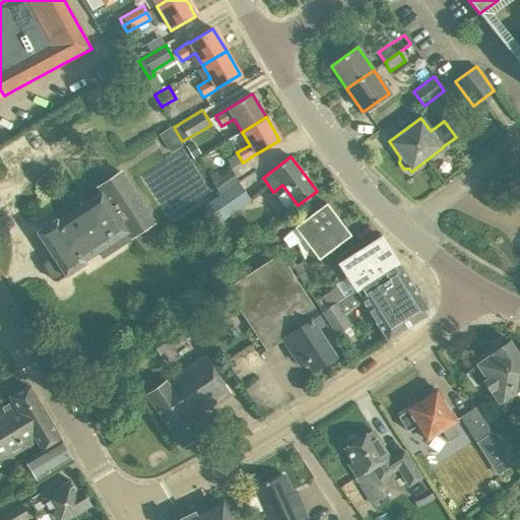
[(211,181),(219,192),(237,180),(230,169),(211,181)]
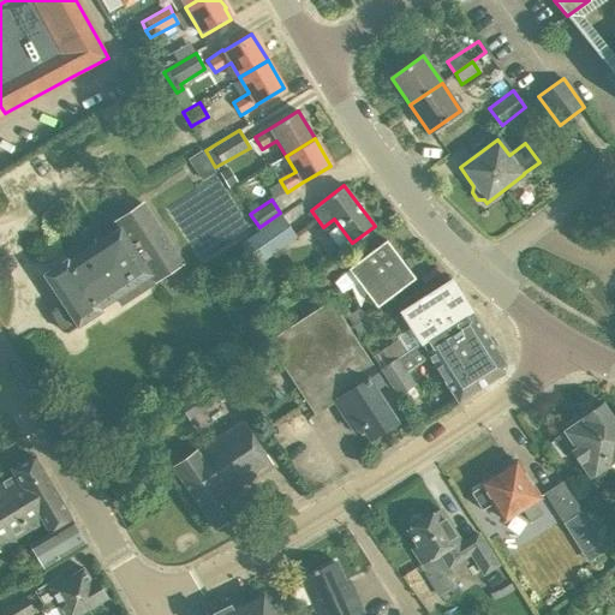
[(181,262),(143,204),(115,222),(119,228),(67,262),(66,260),(43,275),(63,304),(54,310),(53,316),(63,332),(67,333),(77,326),(78,327),(102,311),(101,309),(117,298),(121,305),(156,282),(155,280),(181,262)]
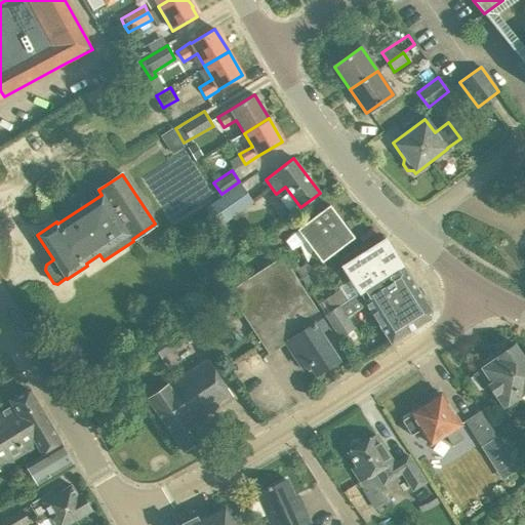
[(253,203),(240,184),(205,207),(218,227),(253,203)]
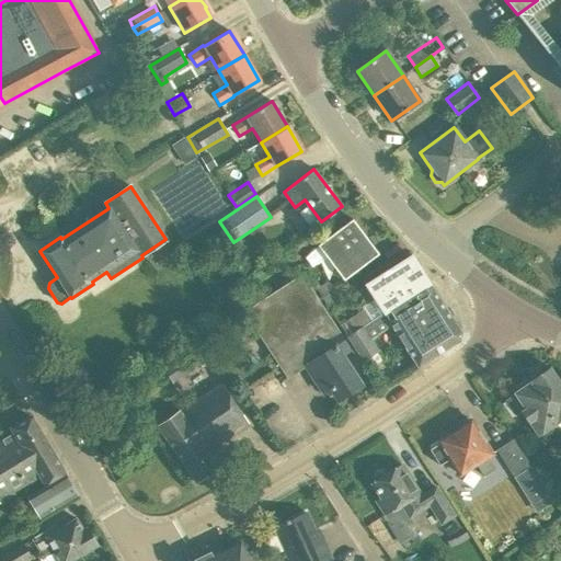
[(343,279),(377,253),(352,219),(317,244),(343,279)]
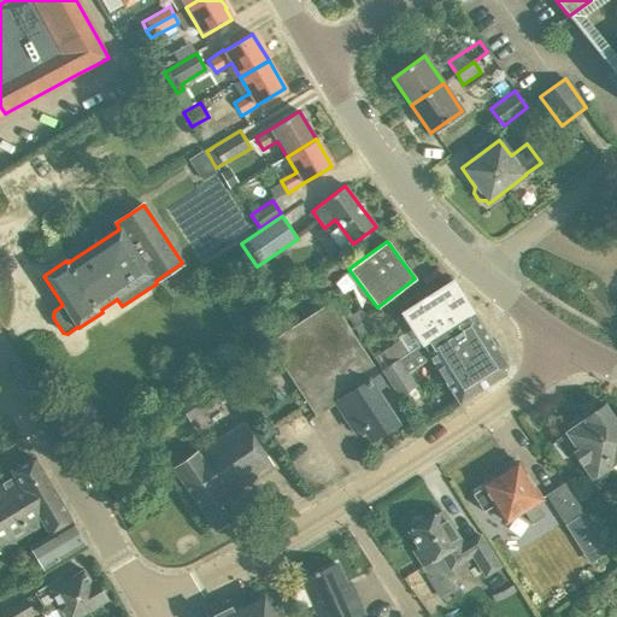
[(422,344),(472,311),(453,280),(403,311),(422,344)]
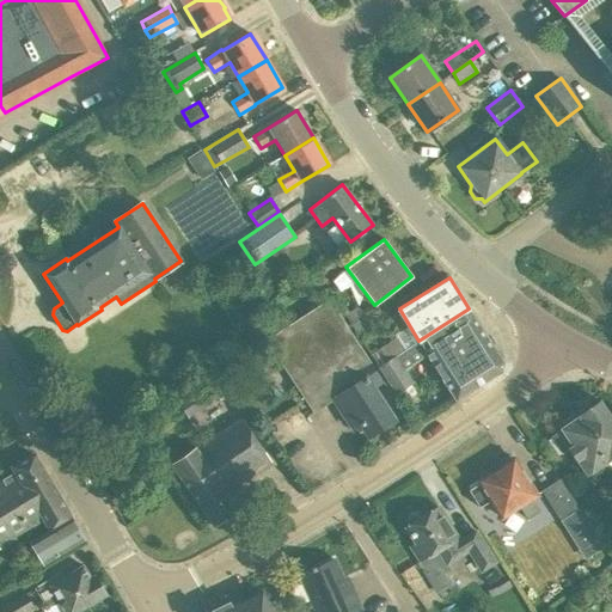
[(395,420),(366,378),(375,371),(329,299),(265,340),(313,411),(332,399),(352,429),(360,423),(368,436),(395,420)]
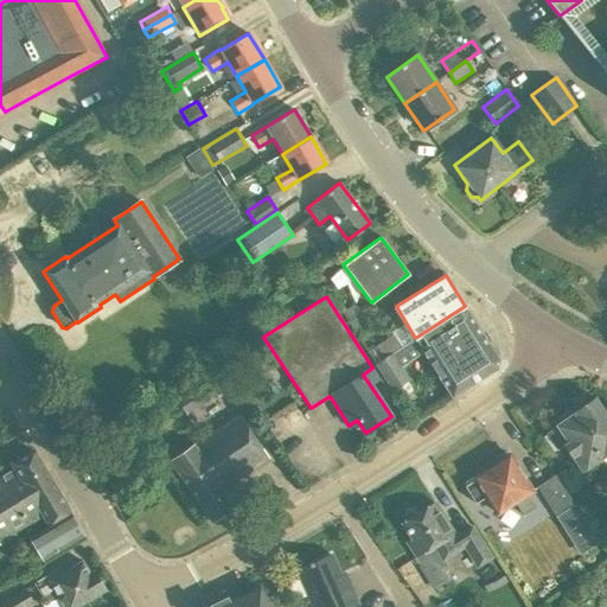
[(415,338),(374,364),(393,390),(409,379),(401,366),(423,351),(452,396),(497,368),(498,359),(465,306),(415,338)]
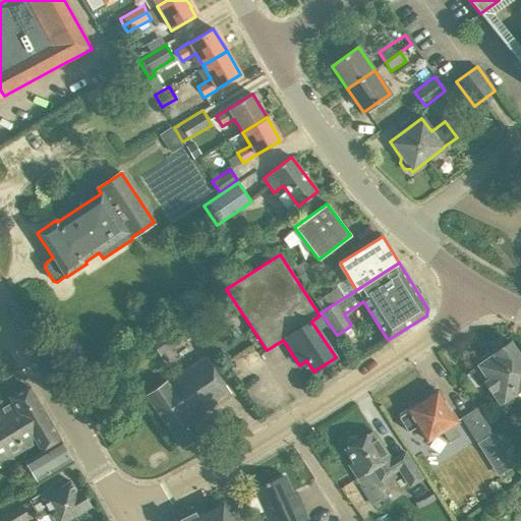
[(188,315),(174,326),(183,339),(197,330),(188,315)]
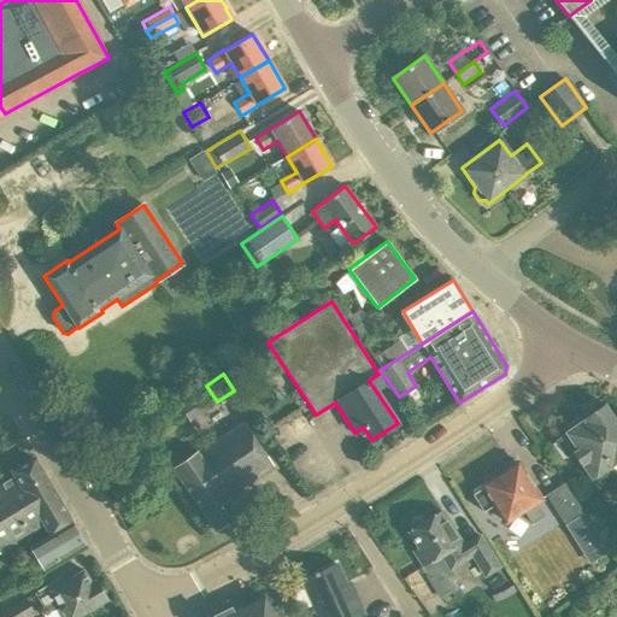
[(616,419),(616,422),(604,406),(583,421),(576,418),(566,425),(565,432),(564,433),(565,434),(554,442),(565,457),(571,452),(591,479),(616,459),(616,419)]
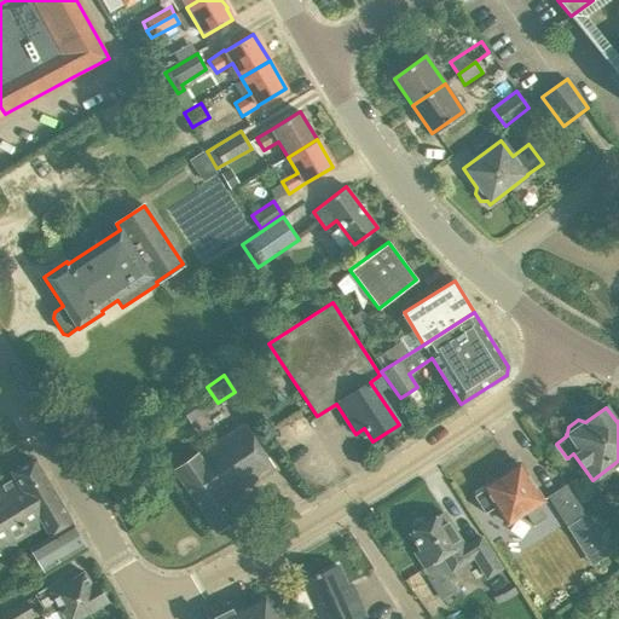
[(275,468),(244,423),(198,455),(197,453),(173,469),(215,532),(239,515),(227,499),(275,468)]
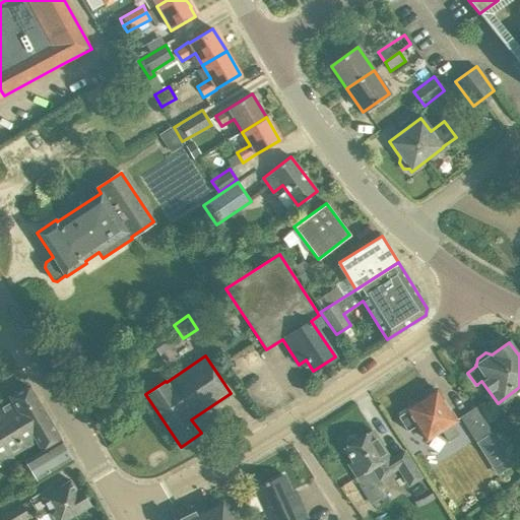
[(42,451),(60,440),(28,386),(10,397),(12,402),(0,409),(0,465),(38,444),(42,451)]
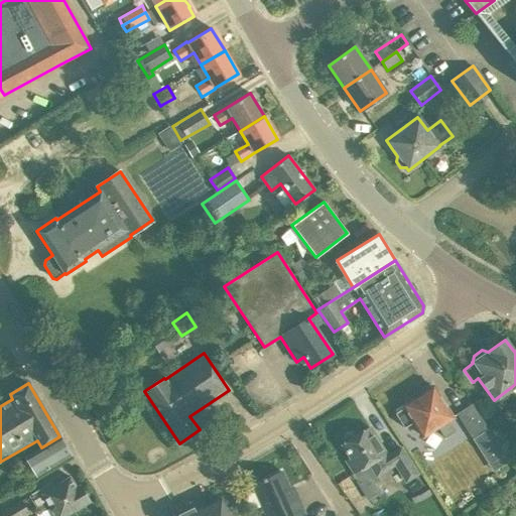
[(452,416),(433,387),(413,399),(411,396),(404,400),(406,404),(403,406),(404,407),(394,413),(403,428),(413,421),(422,435),(436,426),(443,437),(454,431),(446,420),(452,416)]
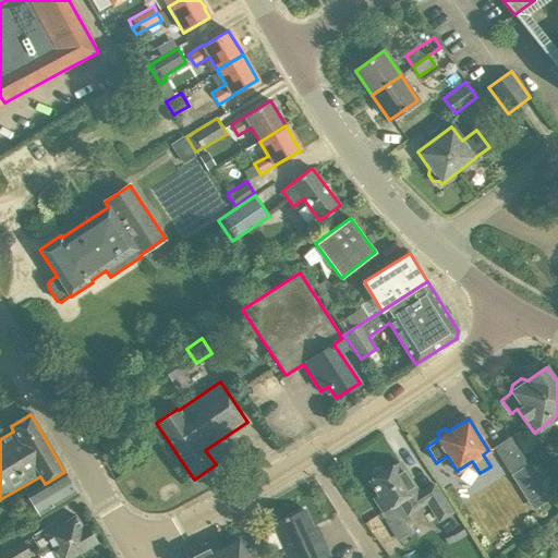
[(509,473),(526,463),(510,436),(494,447),(509,473)]
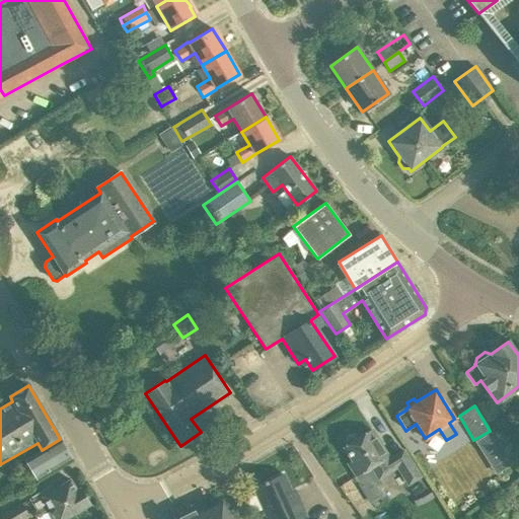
[(388,459),(371,430),(357,439),(352,437),(346,441),(346,445),(344,446),(352,459),(348,462),(356,475),(371,465),(379,477),(397,466),(408,483),(419,476),(402,450),(388,459)]
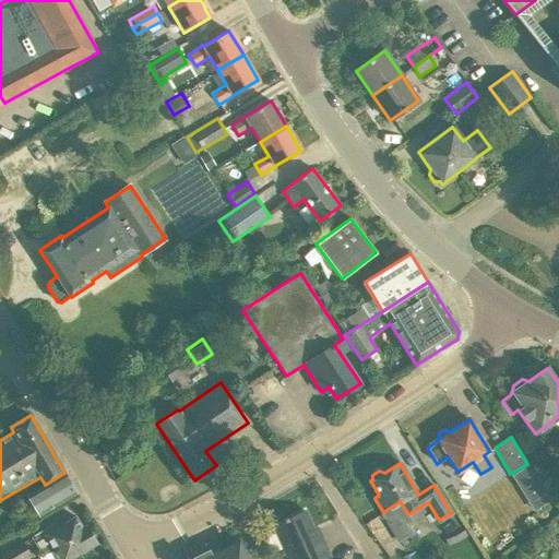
[(542,516),(558,507),(558,506),(538,467),(520,477),(542,516)]
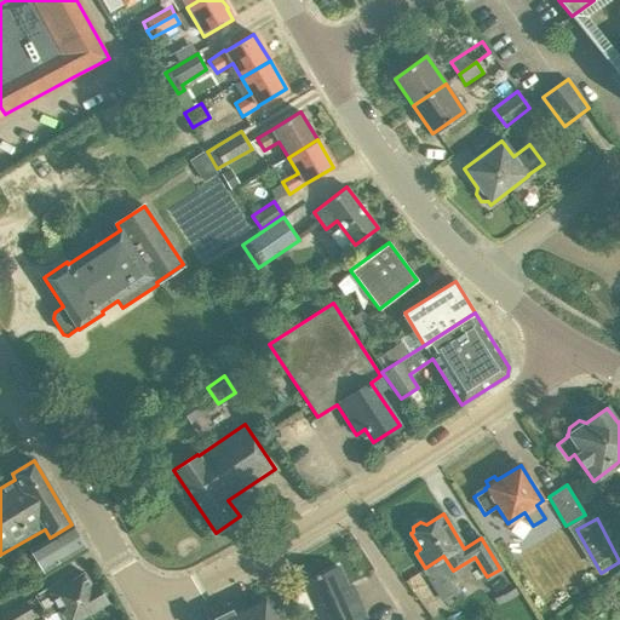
[(72,524),(50,538),(29,549),(42,572),(85,546),(72,524)]
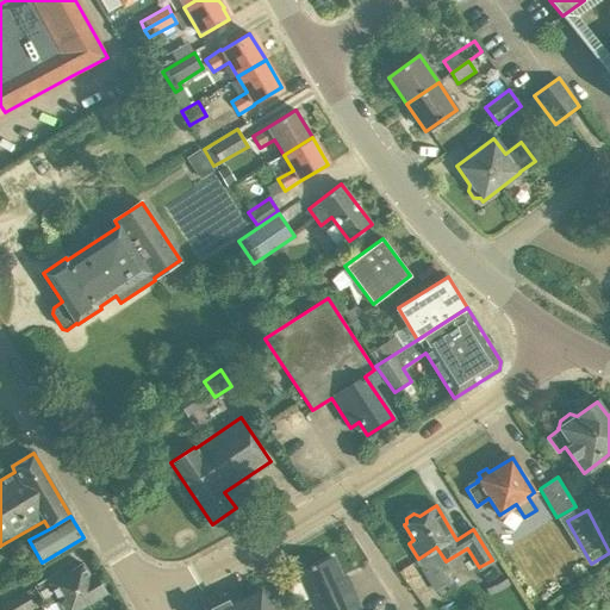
[(341,578),(331,556),(310,565),(311,567),(298,573),(313,609),(349,609),(360,605),(347,576),(341,578)]
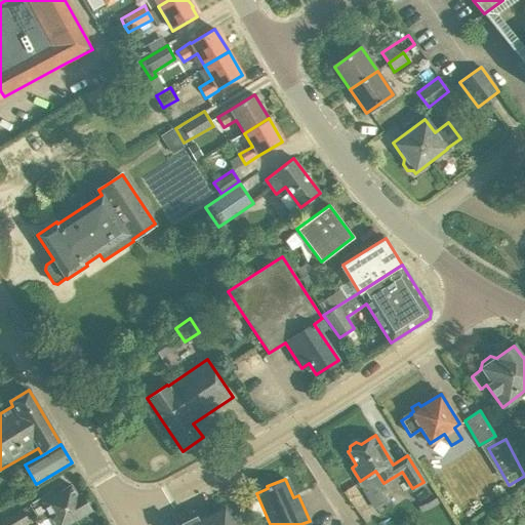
[(77,496),(70,485),(53,495),(51,491),(30,505),(39,520),(48,514),(55,524),(66,524),(90,511),(88,508),(90,502),(87,498),(82,497),(80,494),(77,496)]
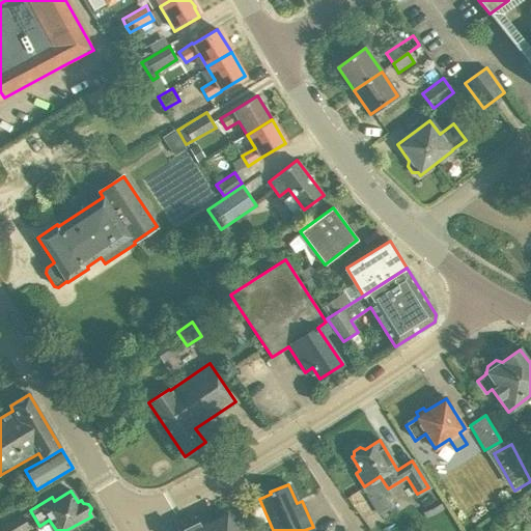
[(235,530),(226,512),(199,526),(198,523),(180,530),(235,530)]
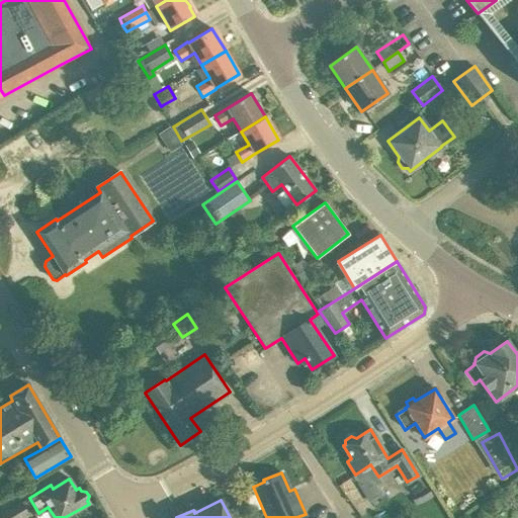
[(6,517),(24,517),(28,516),(20,502),(3,512),(6,517)]
